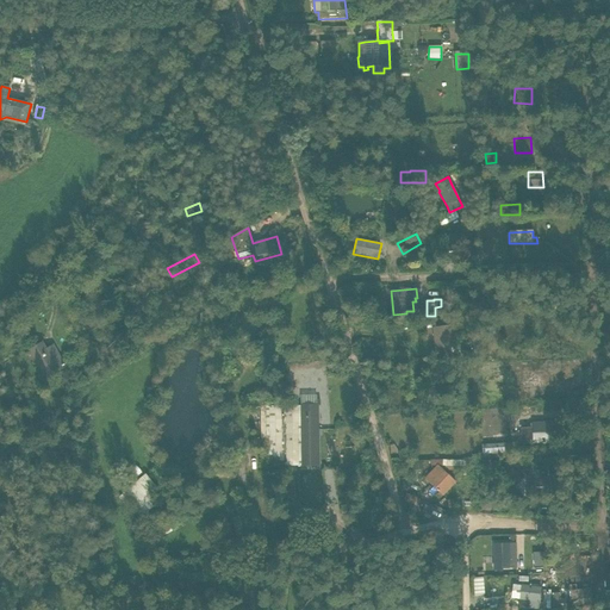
[(528,316),(529,340),(545,338),(543,322),(536,323),(536,315),(528,316)]
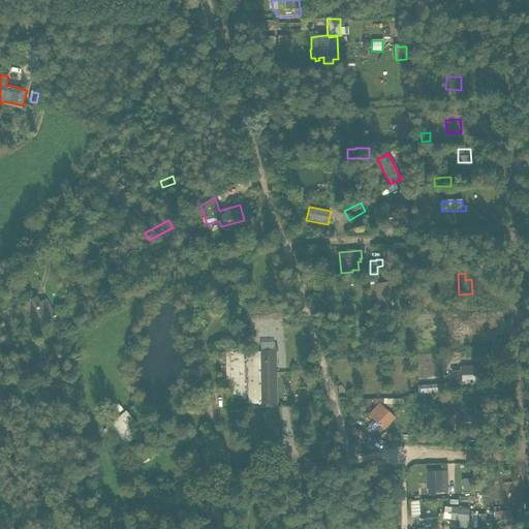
[(375,284),(377,304),(396,301),(394,282),(375,284)]
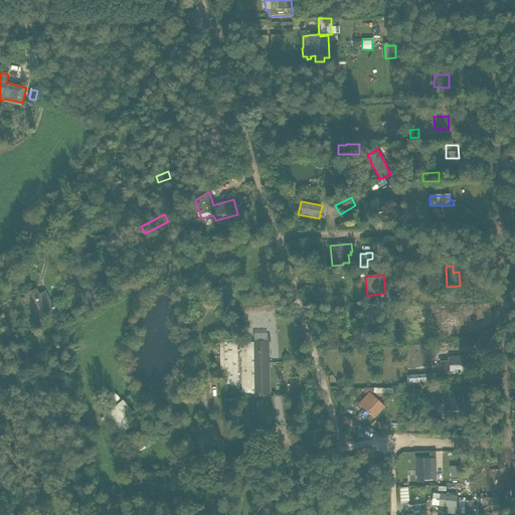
[(27,292),(24,294),(38,319),(55,309),(45,291),(39,294),(36,289),(28,293),(27,292)]
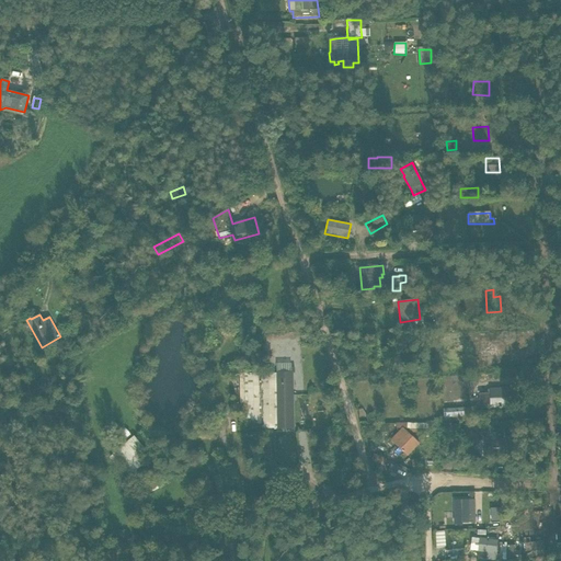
[(65,328),(75,322),(71,316),(61,321),(65,328)]
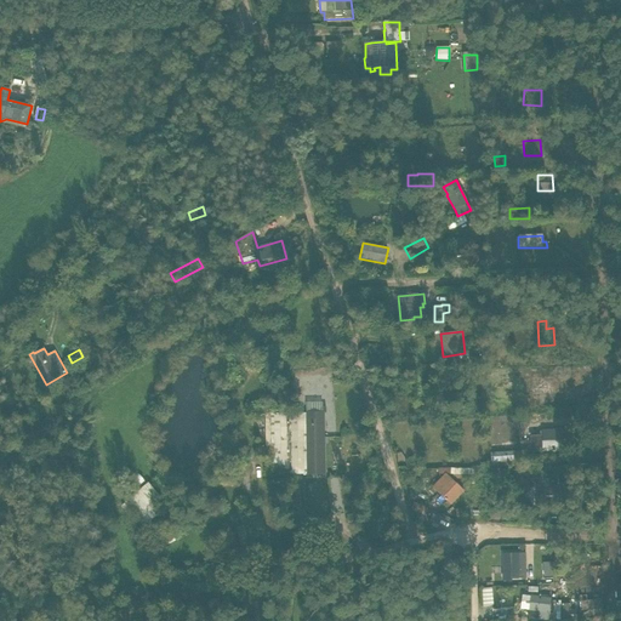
[(306,414),(266,414),(266,476),(325,476),(324,412),(323,412),(323,408),(306,408),(306,414)]
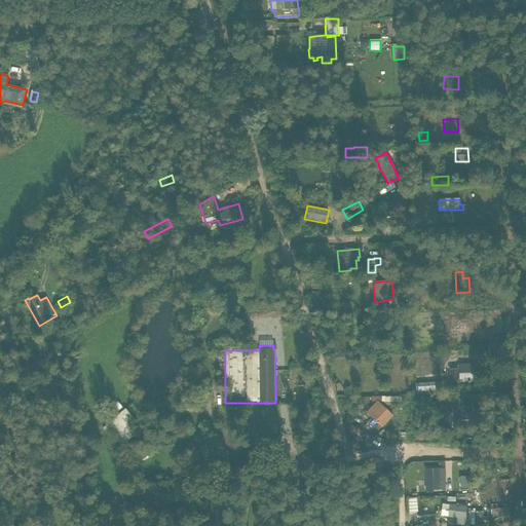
[(310,375),(306,362),(289,365),(290,369),(304,368),(306,376),(310,375)]
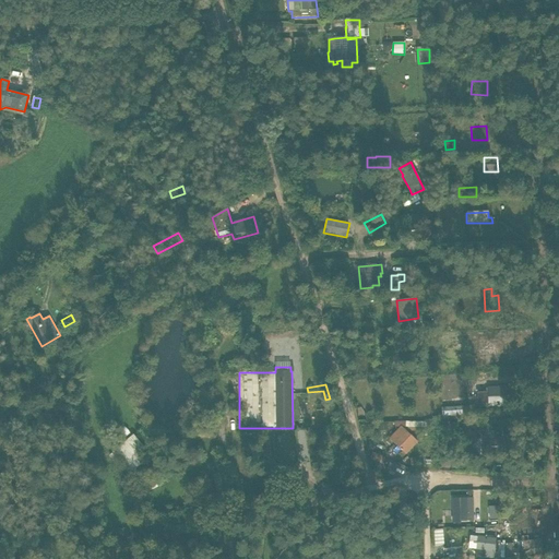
[(486,389),(486,393),(477,393),(478,404),(488,404),(488,406),(506,406),(504,388),(486,389)]
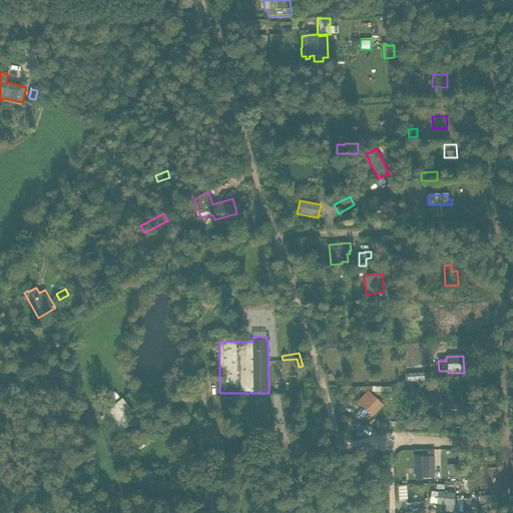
[(406,387),(445,384),(445,382),(448,382),(448,376),(445,377),(445,376),(435,377),(435,373),(405,375),(406,387)]
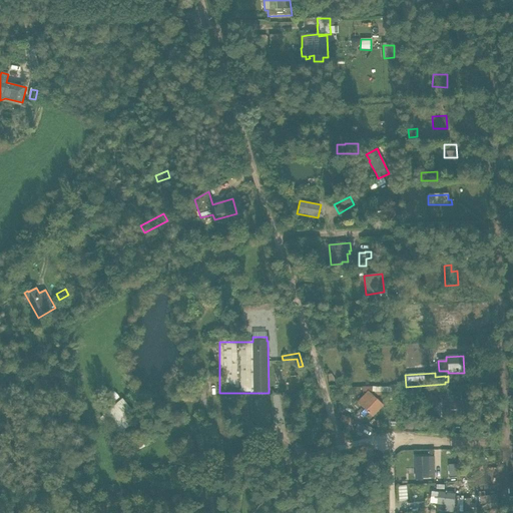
[(374,396),(391,396),(391,388),(362,387),(362,392),(374,392),(374,396)]
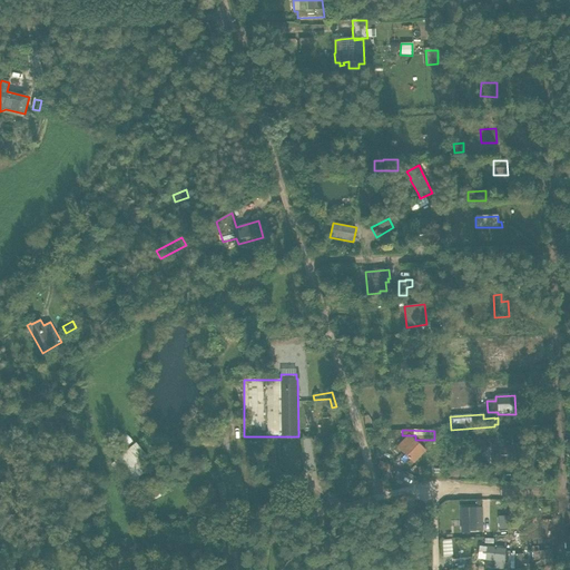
[(467,439),(478,438),(478,436),(501,435),(500,430),(478,432),(478,430),(465,431),(467,439)]
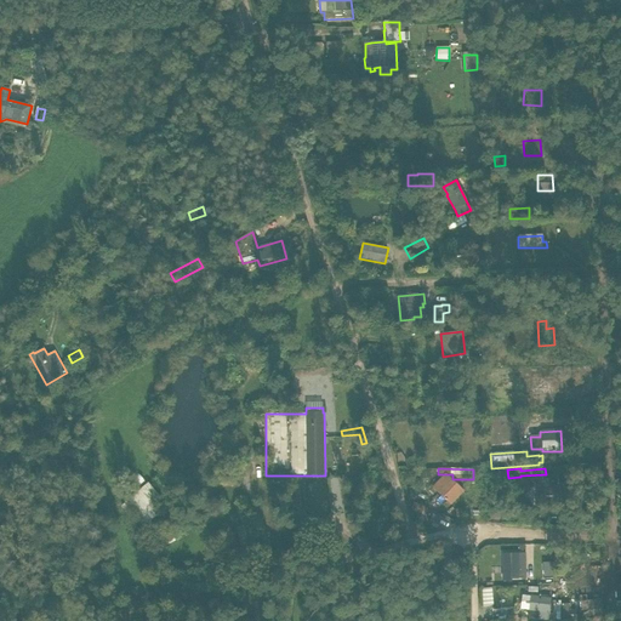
[(129,495),(144,483),(138,474),(121,486),(129,495)]
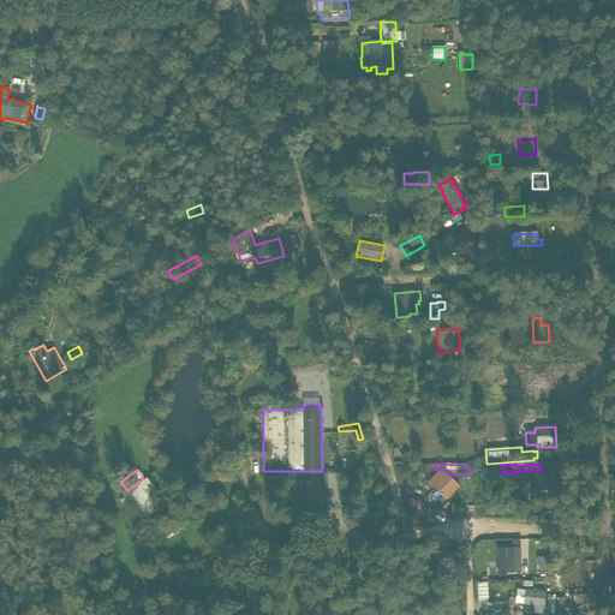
[(440,495),(441,496),(442,496),(446,500),(458,487),(441,471),(429,483),(441,494),(440,495)]
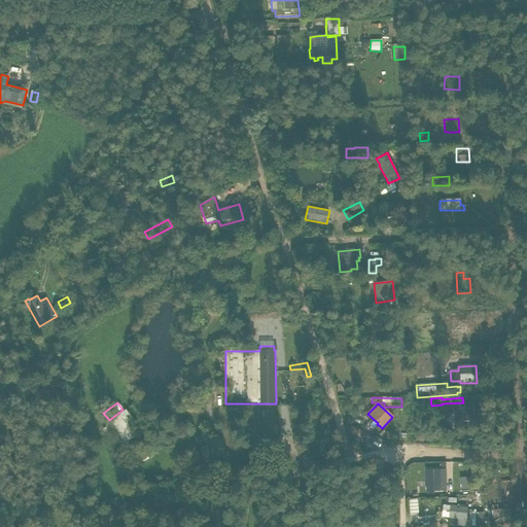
[(109,440),(108,437),(111,435),(115,440),(114,441),(113,446),(109,450),(119,461),(128,454),(124,450),(128,446),(126,444),(141,431),(135,424),(137,423),(126,410),(105,426),(105,427),(102,430),(100,429),(97,432),(106,442),(109,440)]
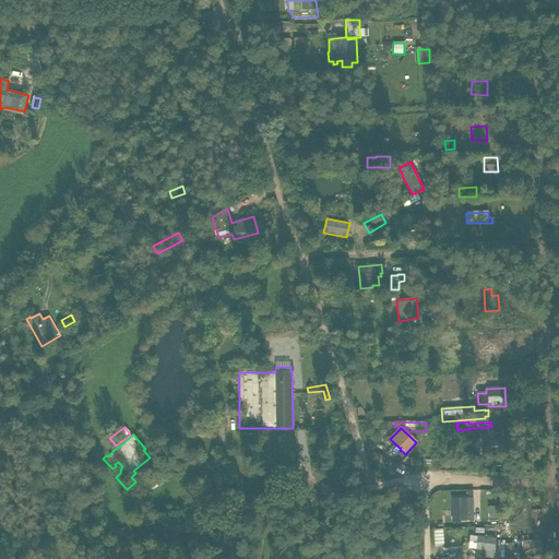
[(496,456),(497,454),(514,454),(514,440),(489,440),(489,441),(483,441),(483,454),(495,454),(495,456),(496,456)]
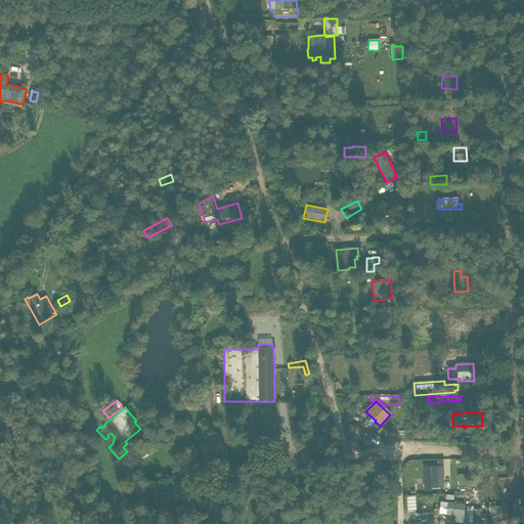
[(150,433),(146,427),(136,434),(140,440),(150,433)]
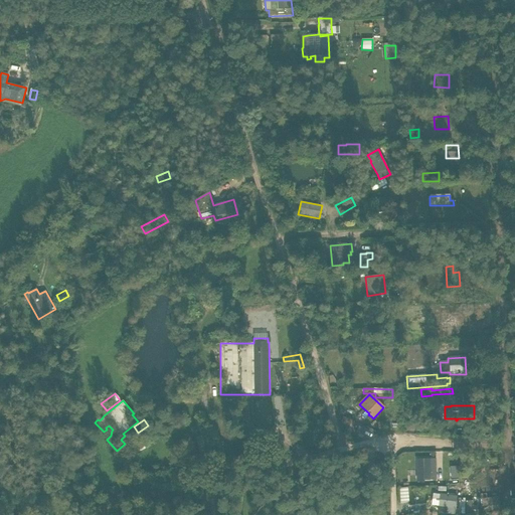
[(132,455),(147,449),(145,443),(130,450),(132,455)]
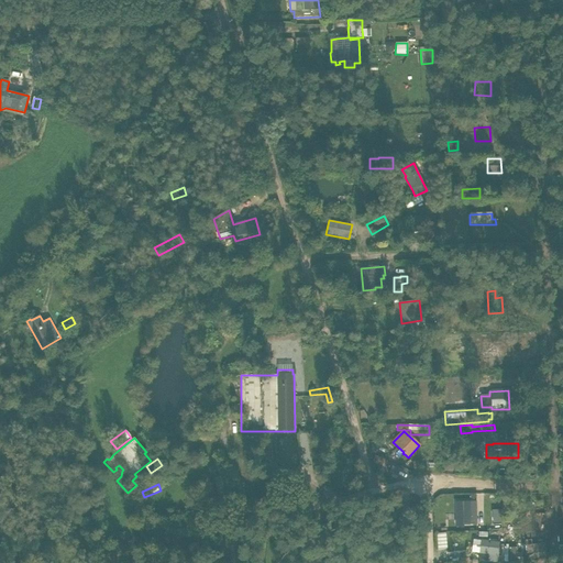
[(464,526),(476,526),(476,503),(455,503),(456,527),(464,527),(464,526)]
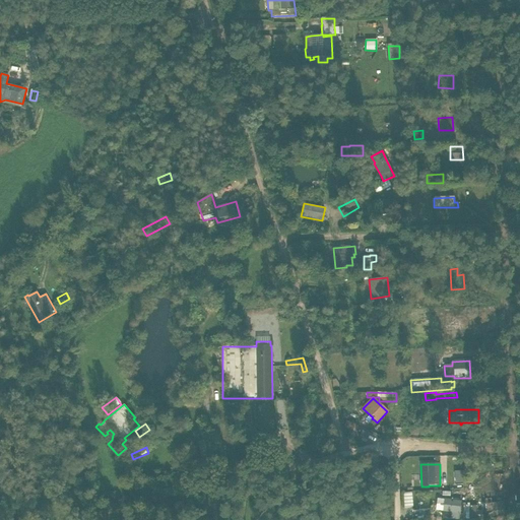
[(450,485),(463,484),(462,471),(454,472),(454,471),(449,472),(450,485)]
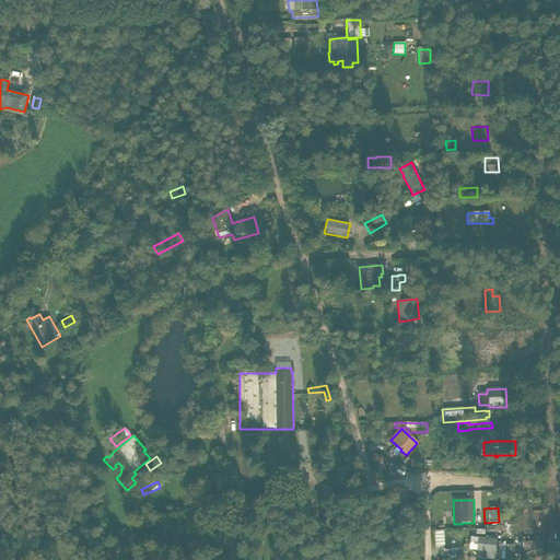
[(513,559),(543,558),(541,536),(522,537),(522,549),(514,549),(514,545),(505,545),(504,558),(513,558),(513,559)]
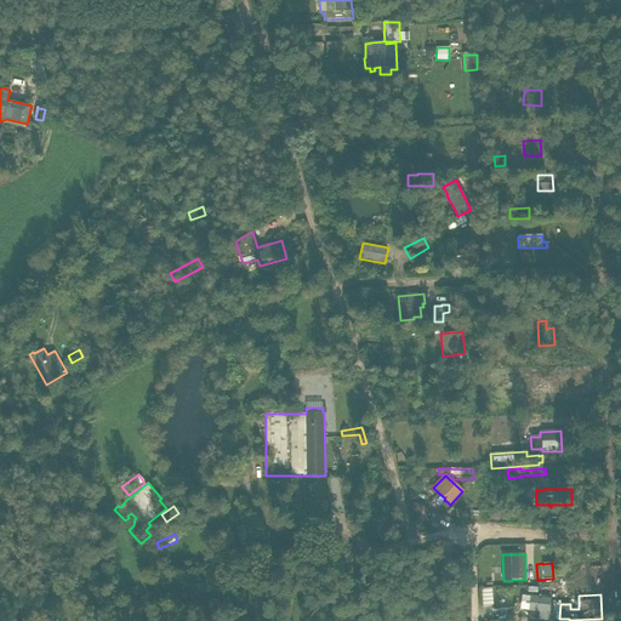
[(528,620),(537,620),(548,620),(552,599),(531,596),(530,597),(522,596),(520,610),(525,610),(525,616),(528,616),(528,620)]
